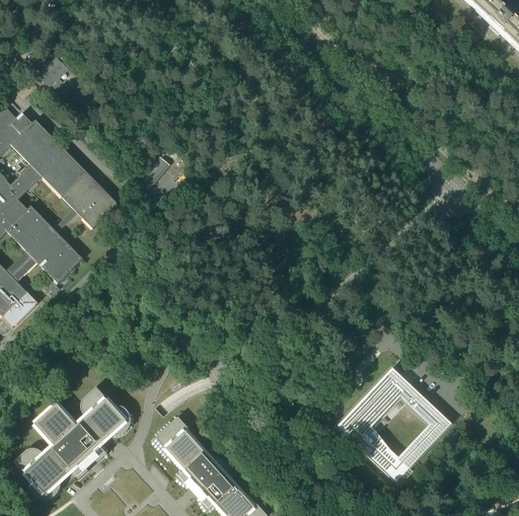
[(466,0),(491,22),(488,25),(496,33),(498,34),(500,31),(518,49),(518,26),(515,23),(498,7),(490,0),(466,0)]
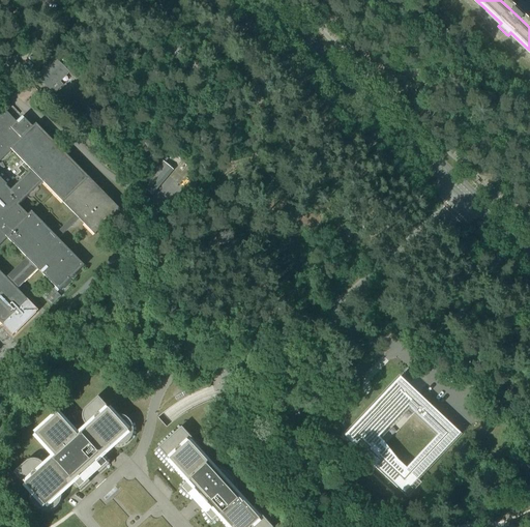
[(514,0),(508,7),(526,24),(529,20),(529,0),(514,0)]
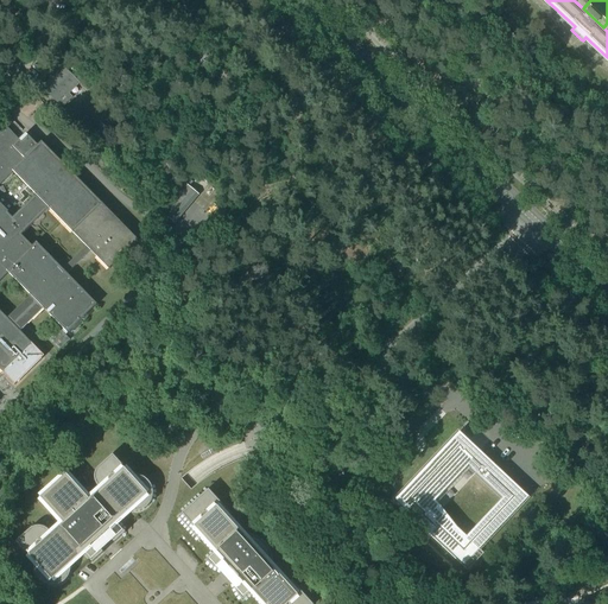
[(61,102),(69,95),(63,89),(74,78),(63,68),(45,86),(61,102)]
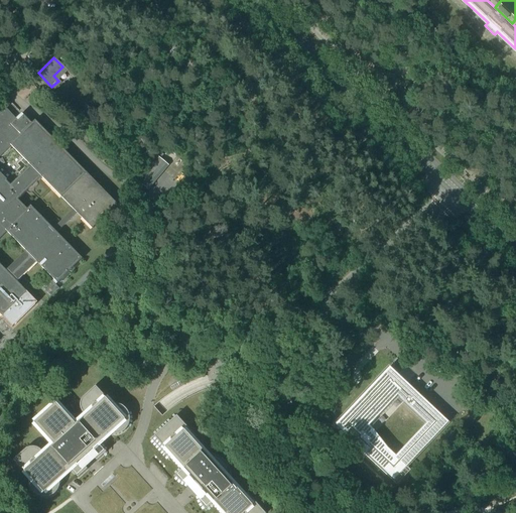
[(0,311),(12,325),(37,299),(16,279),(36,260),(43,267),(56,281),(82,256),(56,230),(77,211),(87,221),(92,227),(94,225),(117,202),(113,198),(35,118),(31,121),(29,119),(21,111),(21,112),(16,116),(5,105),(0,109),(0,311)]
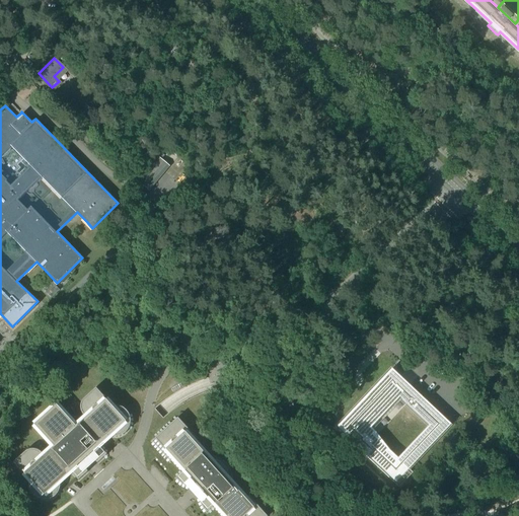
[(149,189),(169,164),(158,154),(137,178),(149,189)]
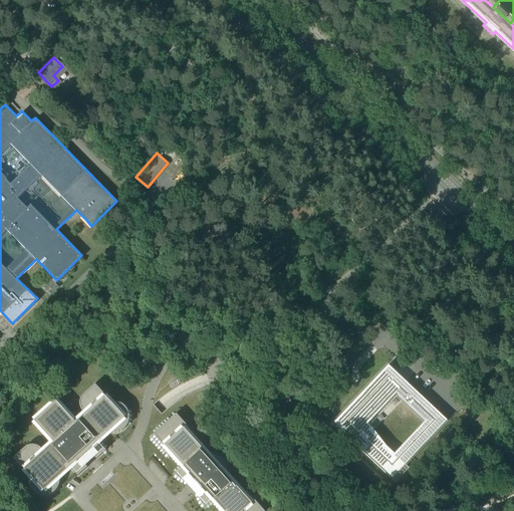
[(446,418),(388,362),(333,421),(392,476),(446,418)]
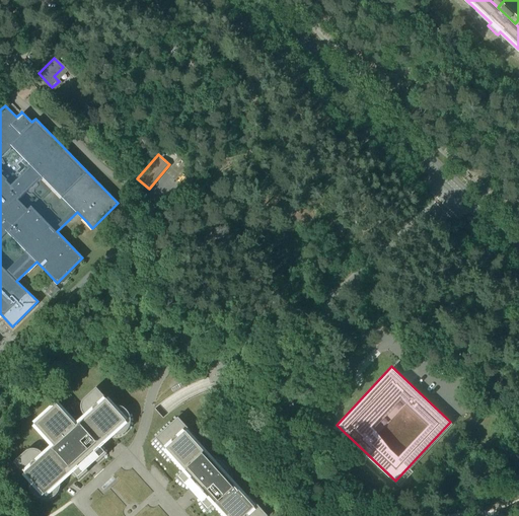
[(29,478),(29,484),(29,486),(30,488),(31,490),(32,492),(33,493),(35,495),(39,497),(41,497),(42,498),(45,498),(47,498),(49,497),(51,497),(53,496),(55,494),(56,493),(57,492),(58,490),(59,488),(59,486),(60,484),(60,481),(71,470),(78,478),(88,469),(83,464),(92,456),(97,461),(106,452),(99,444),(110,434),(117,434),(119,434),(122,433),(123,432),(125,430),(127,429),(128,427),(129,425),(130,423),(130,420),(130,419),(130,417),(129,415),(129,413),(128,411),(127,410),(125,408),(122,406),(121,406),(119,404),(117,404),(115,404),(112,403),(95,385),(84,396),(82,397),(81,399),(81,401),(80,403),(80,406),(80,408),(81,410),(82,412),(83,414),(85,415),(76,424),(56,401),(32,423),(53,444),(44,453),(42,451),(41,449),(39,448),(36,447),(34,447),(32,447),(30,447),(28,448),(26,449),(24,450),(13,460),(29,478)]
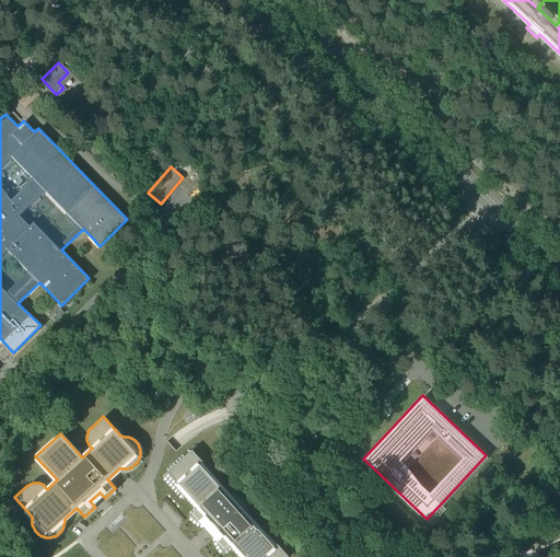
[(221,549),(223,552),(232,543),(243,556),(242,556),(287,556),(289,556),(268,533),(266,536),(251,519),(249,520),(247,519),(247,517),(247,515),(247,513),(247,511),(247,509),(246,508),(246,506),(245,505),(244,502),(243,501),(242,499),(240,498),(238,497),(236,496),(235,495),(233,495),(232,494),(230,494),(228,494),(225,494),(224,494),(223,490),(224,490),(209,474),(212,471),(191,449),(164,474),(184,496),(187,494),(198,507),(189,514),(190,515),(193,518),(194,519),(196,520),(199,522),(201,523),(206,524),(207,523),(217,533),(214,534),(214,536),(216,538),(216,541),(217,543),(218,544),(219,546),(221,549)]
